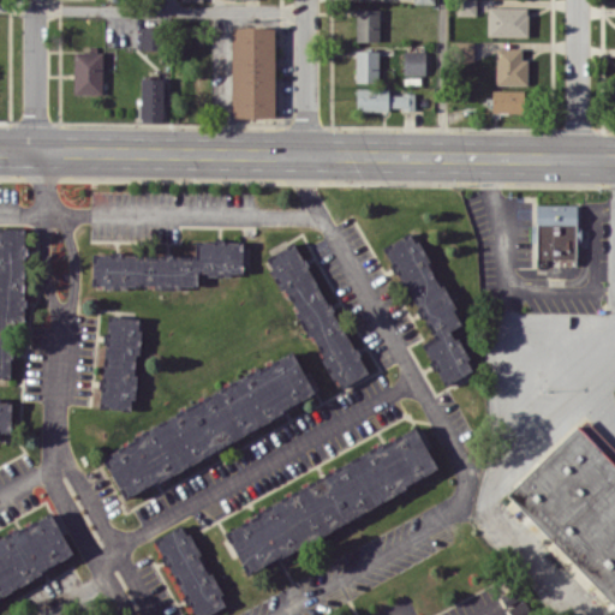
[(476,15),(475,0),(455,0),(457,15),(476,15)]
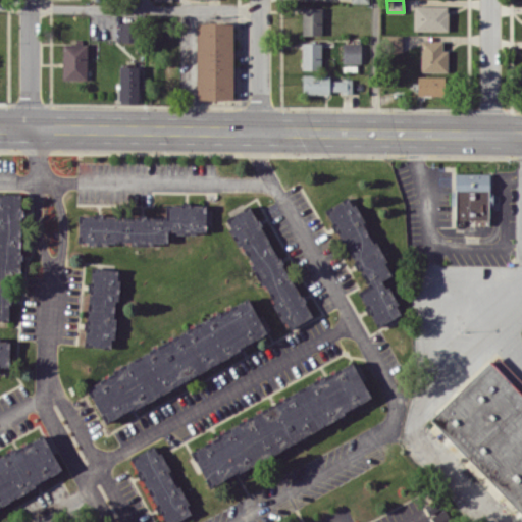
[(414,30),(448,31),(448,5),(414,5),(414,30)]
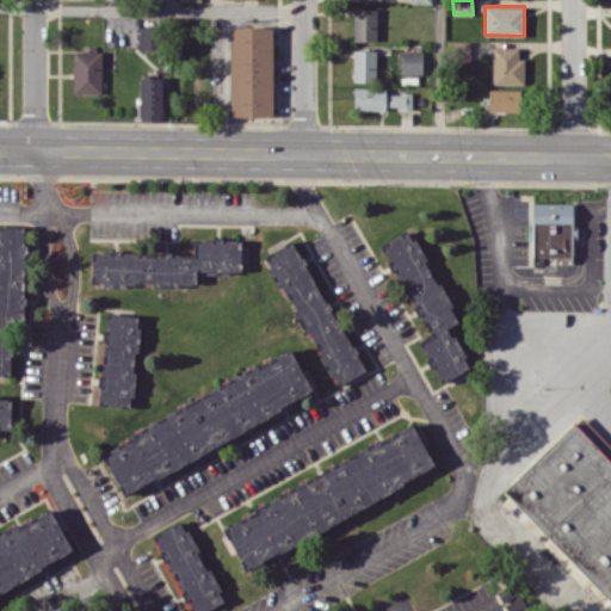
[(376,41),(377,8),(355,8),(353,41),(376,41)]
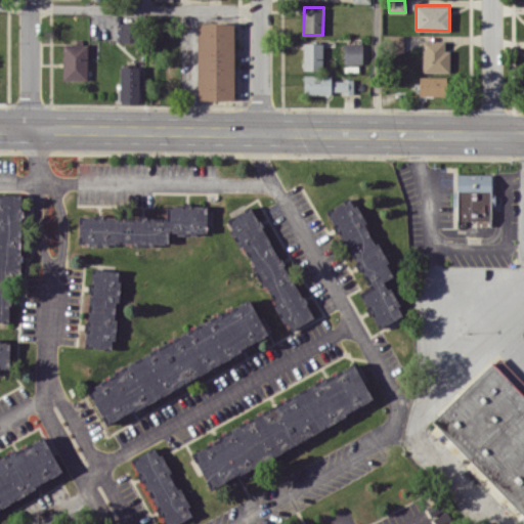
[(136,42),(136,23),(120,23),(120,42),(136,42)]
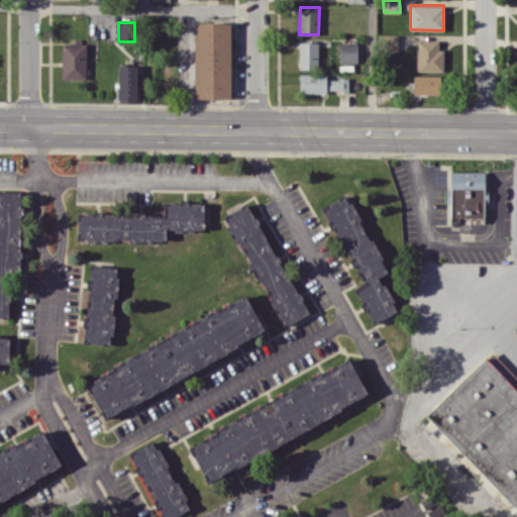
[(195,22),(194,98),(230,98),(231,22),(195,22)]
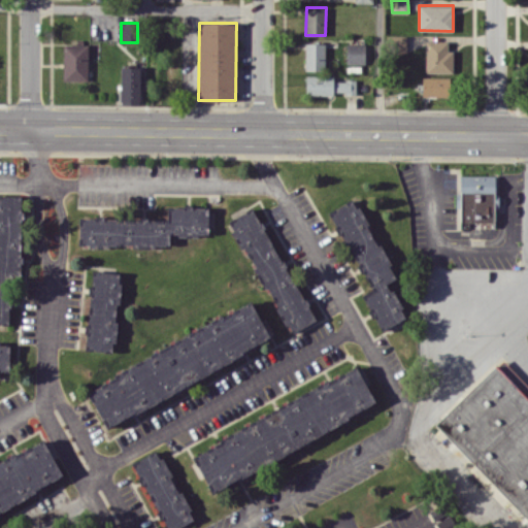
[(406,35),(387,35),(387,52),(406,53),(406,35)]
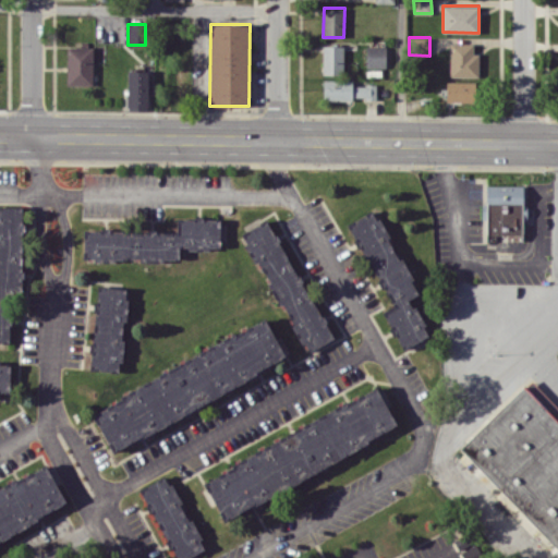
[(477,76),(478,53),(473,53),(473,43),(450,43),(450,76),(477,76)]
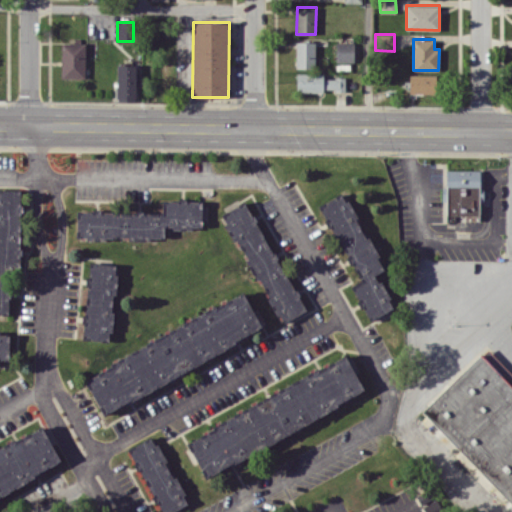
[(296,68),(315,67),(315,41),(296,42),(296,68)]
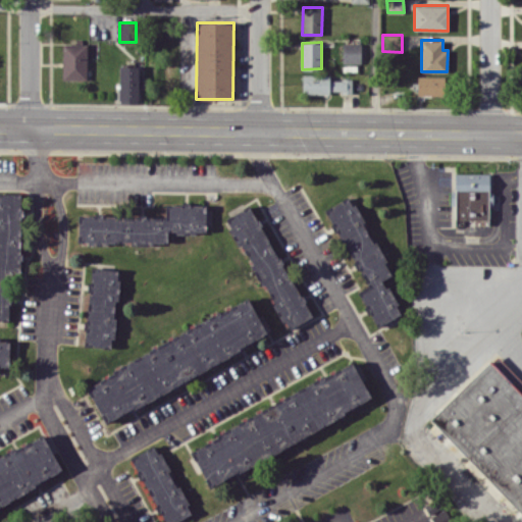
[(342,62),(361,63),(361,43),(343,42),(342,62)]
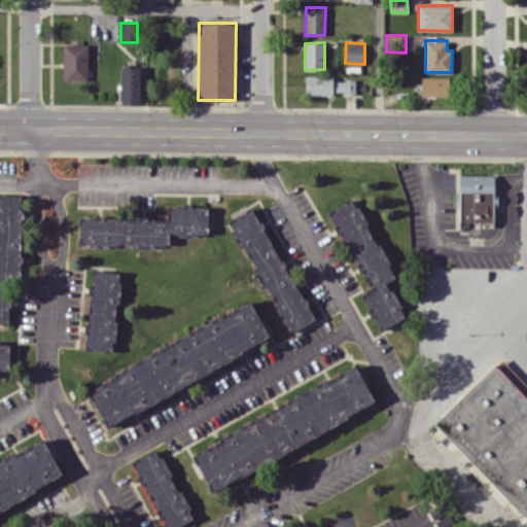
[(63,80),(88,80),(89,44),(63,44),(63,80)]
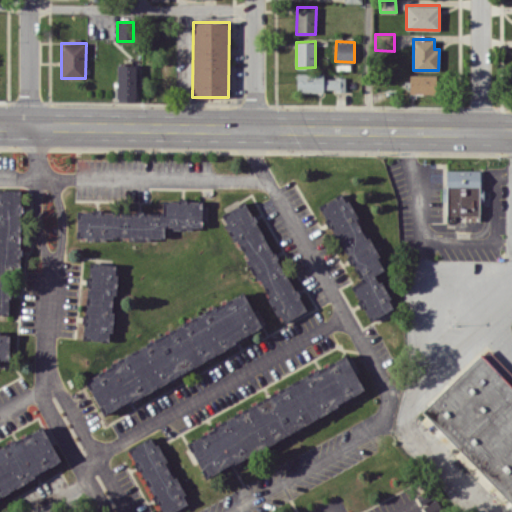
[(135,101),(136,64),(117,64),(117,101),(135,101)]
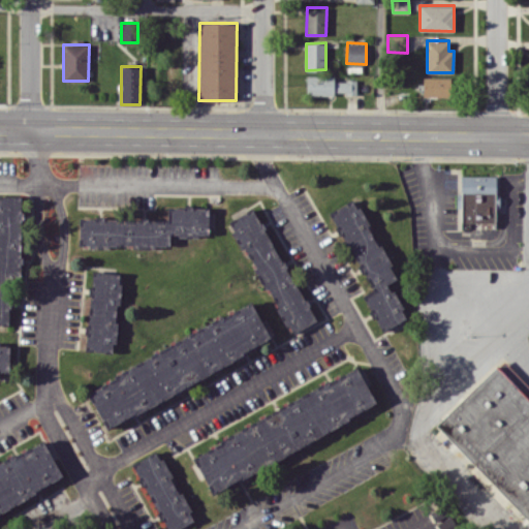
[(334,75),(306,74),(306,94),(335,95),(335,93),(356,93),(356,80),(334,80),(334,75)]
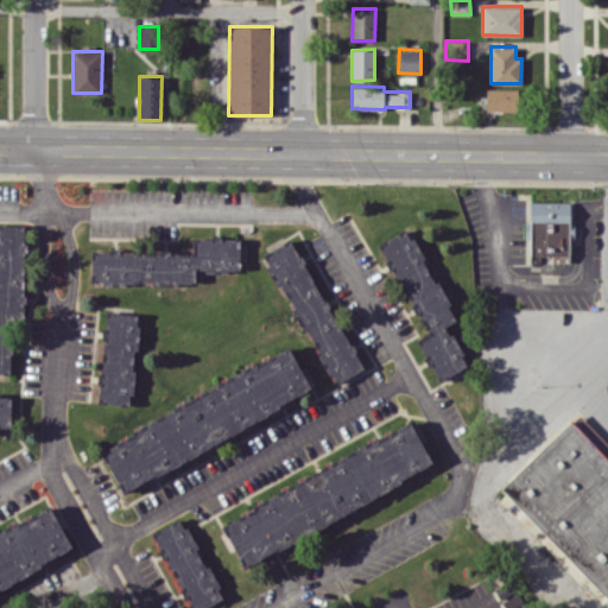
[(486,111),(518,112),(518,89),(486,88),(486,111)]
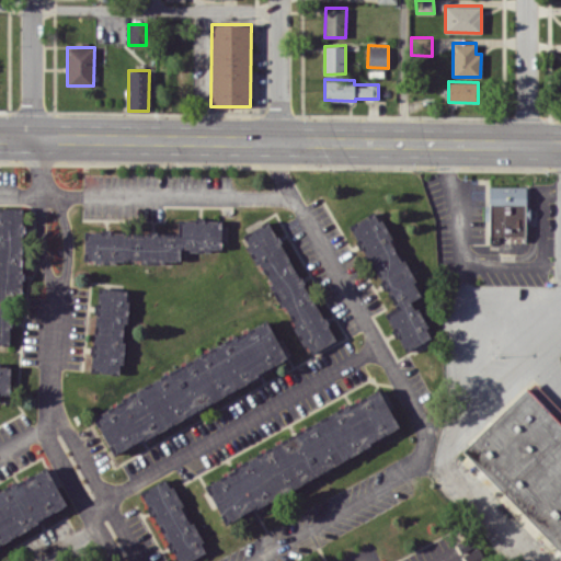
[(490,236),(510,236),(510,241),(526,240),(525,185),(489,186),(490,236)]
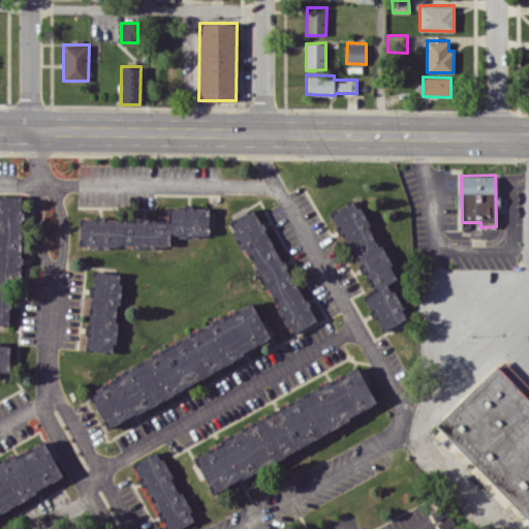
[(21,195),(0,195),(0,324),(9,324),(9,282),(21,282),(21,195)]
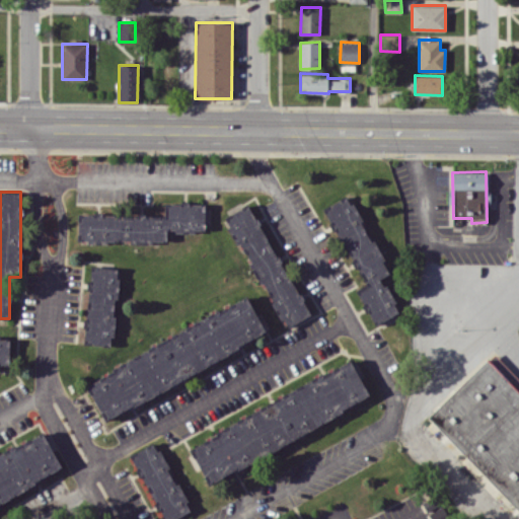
[(323,208),(365,285),(356,290),(375,324),(399,311),(381,278),(390,273),(348,195),(323,208)]
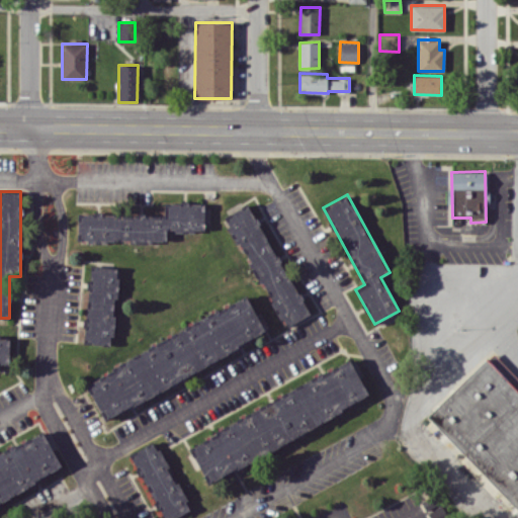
[(166,241),(166,230),(204,231),(204,203),(165,202),(165,214),(78,212),(78,239),(166,241)]
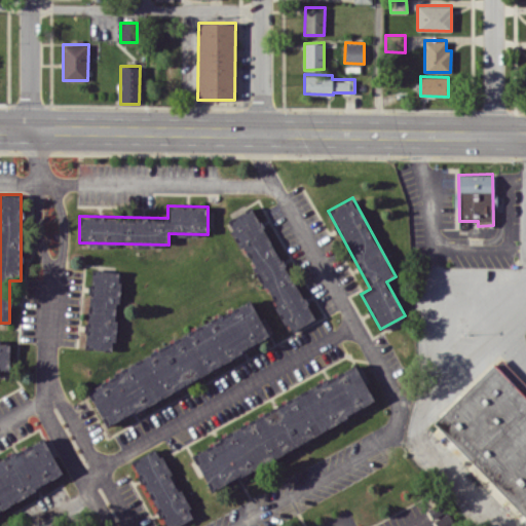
[(311,321),(255,205),(230,218),(287,333),(311,321)]
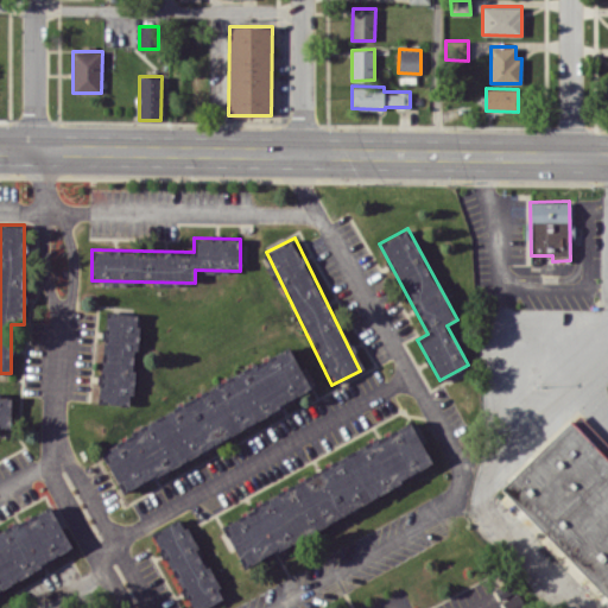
[(99,403),(132,405),(138,314),(105,311),(99,403)]
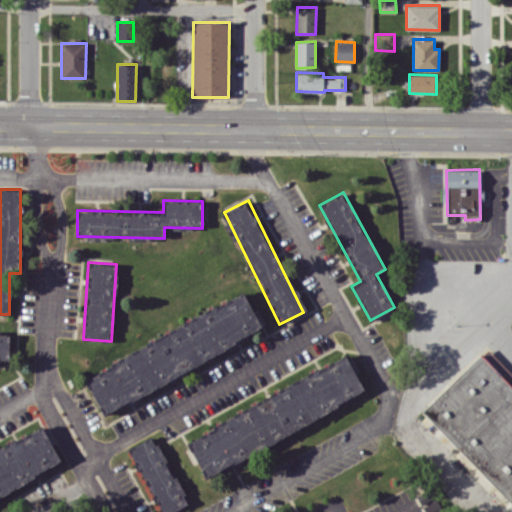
[(83,375),(102,412),(264,332),(246,294),(83,375)]
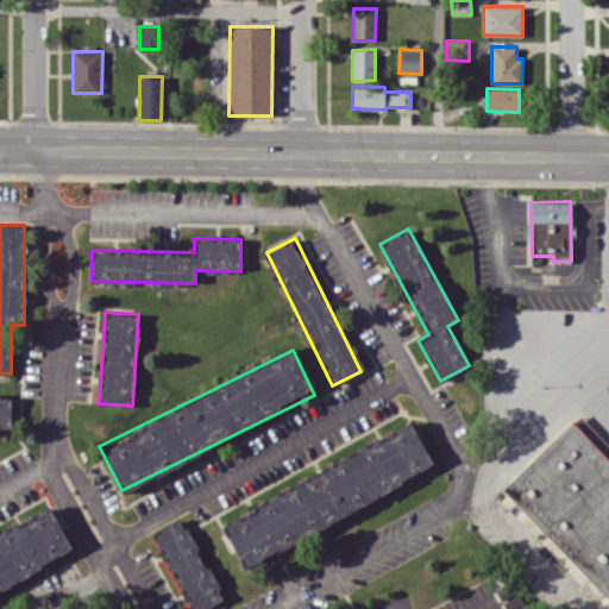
[(0,428),(11,428),(12,395),(0,395),(0,428)]
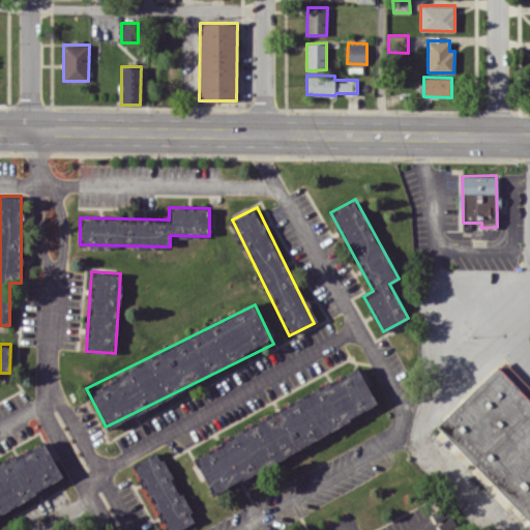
[(437,425),(529,521),(529,399),(506,374),(511,369),(503,360),(437,425)]
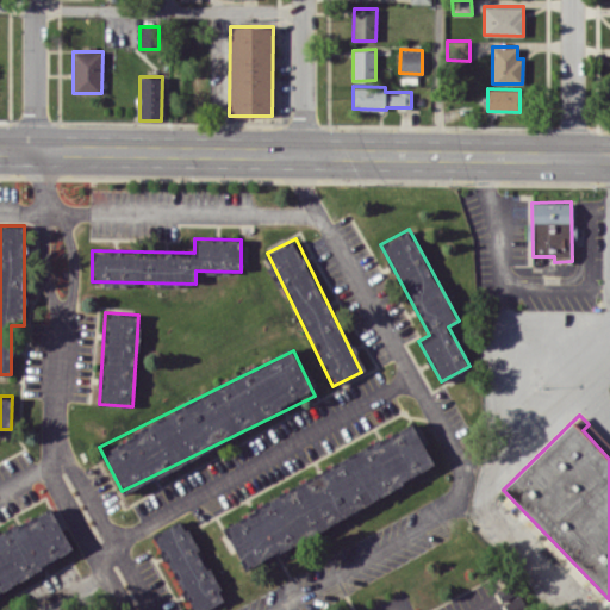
[(221,520),(242,565),(436,472),(415,427),(221,520)]
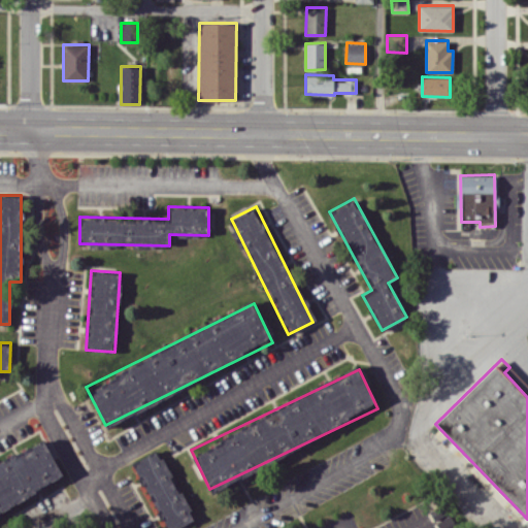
[(0,513),(65,481),(46,441),(0,464),(0,513)]
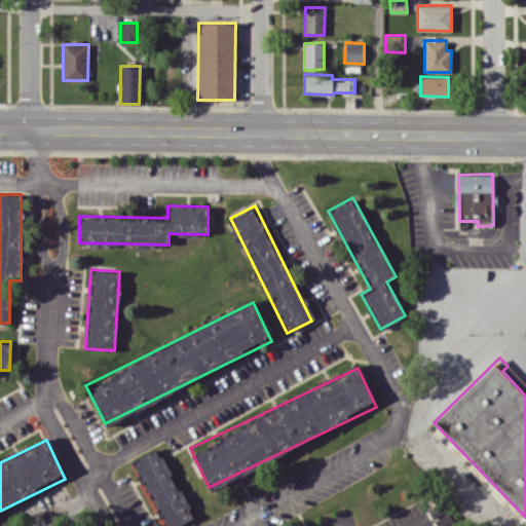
[(133,459),(164,525),(174,525),(192,517),(158,447),(133,459)]
